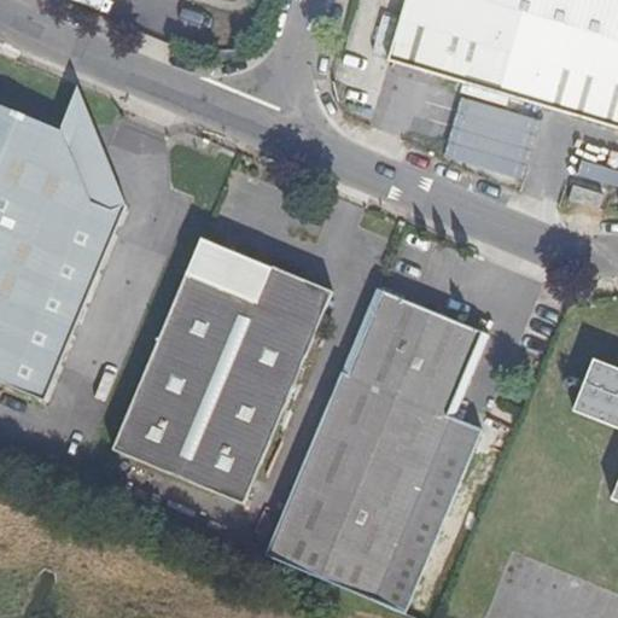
[(617,0),(404,0),(385,69),(617,133),(617,0)]
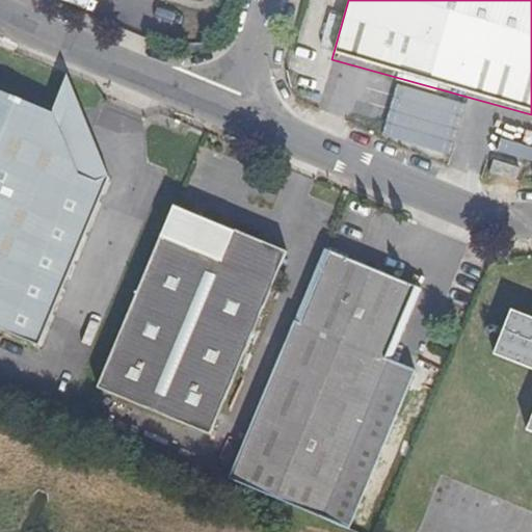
[(399,83),(384,137),(451,156),(466,102),(399,83)]
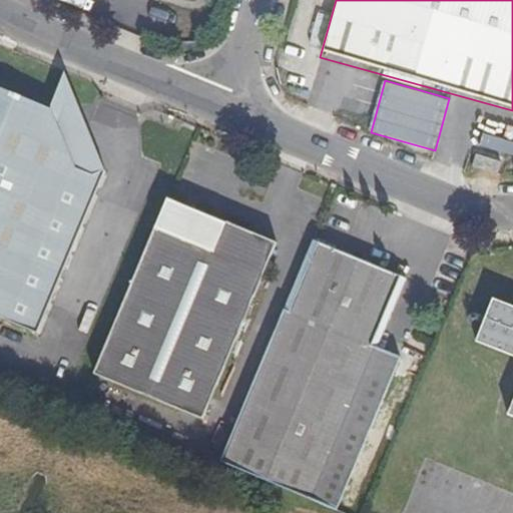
[(104,170),(56,81),(42,117),(50,132),(63,126),(68,125),(72,127),(74,131),(73,135),(71,140),(62,148),(74,168),(83,177),(98,182),(104,170)]
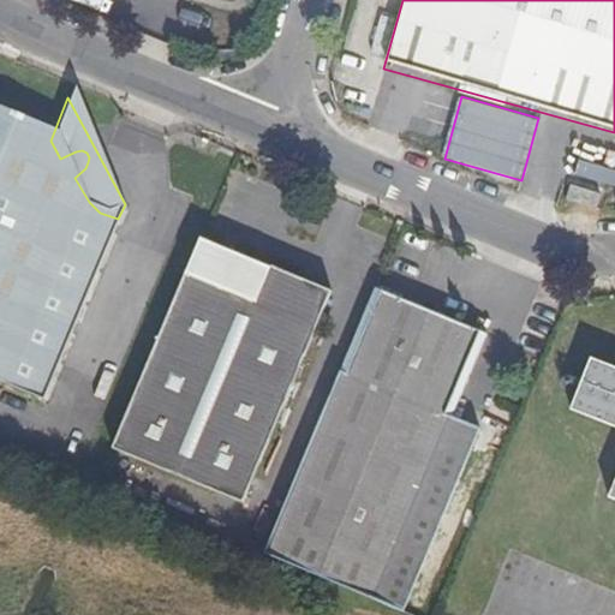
[(0,378),(41,396),(118,219),(100,213),(89,202),(75,178),(85,168),(88,162),(89,157),(87,153),(82,150),(76,151),(60,159),(51,141),(0,120),(0,378)]
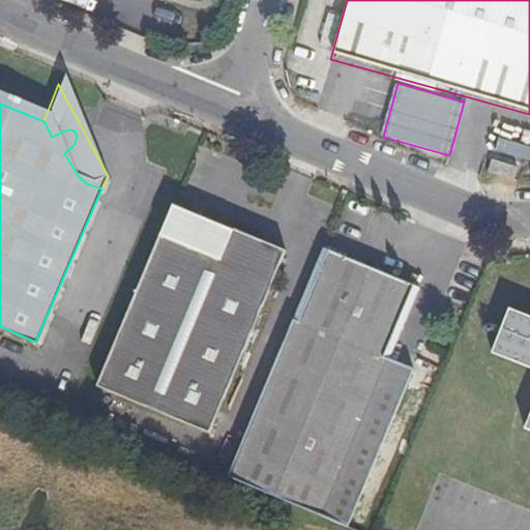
[(516,174),(519,163),(497,157),(494,168),(516,174)]
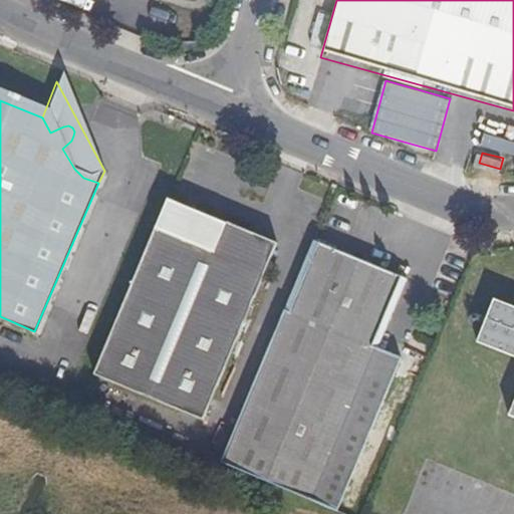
[(194,421),(270,242),(166,198),(90,375),(194,421)]
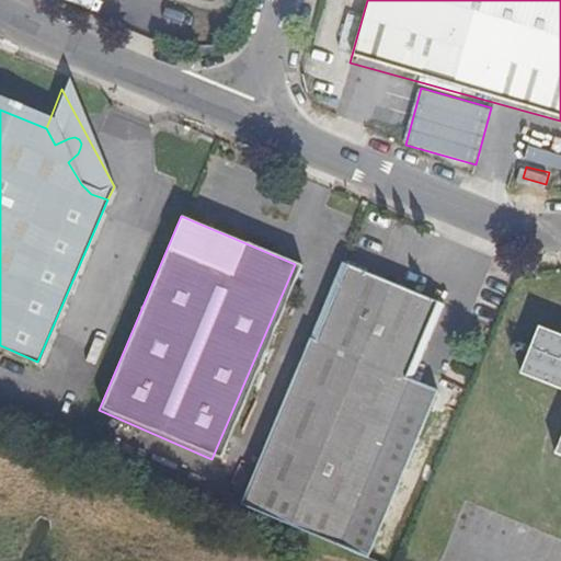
[(247,507),(379,557),(441,389),(419,380),(448,301),(338,261),(247,507)]
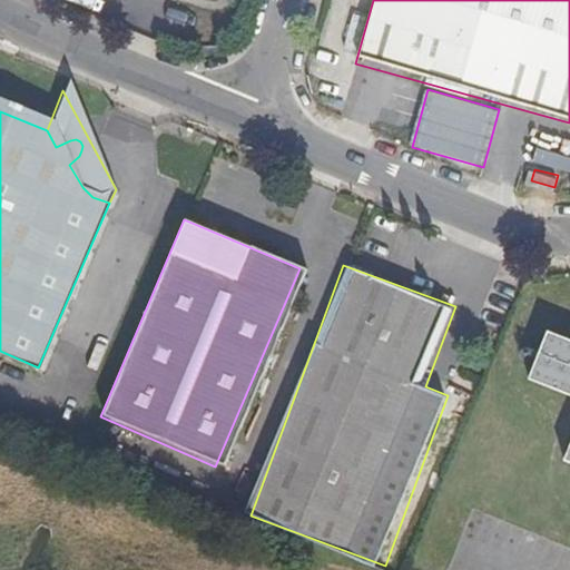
[(569,467),(569,345),(548,337),(529,382),(569,400),(569,448),(563,464),(569,467)]
